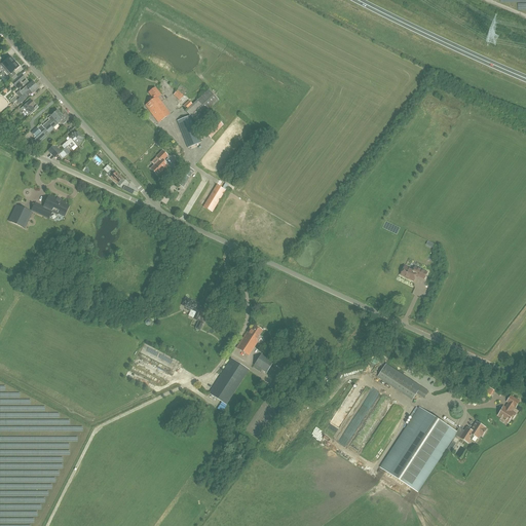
[(2,59),(0,60),(0,66),(1,66),(5,70),(14,62),(13,61),(13,60),(11,58),(10,58),(10,57),(4,62),(2,59)]
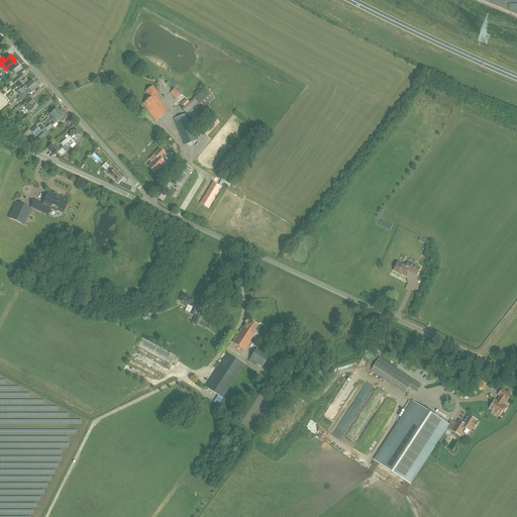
[(14,61),(5,69),(9,74),(7,75),(10,79),(15,74),(13,71),(18,66),(18,65),(19,65),(16,62),(16,63),(14,61)]
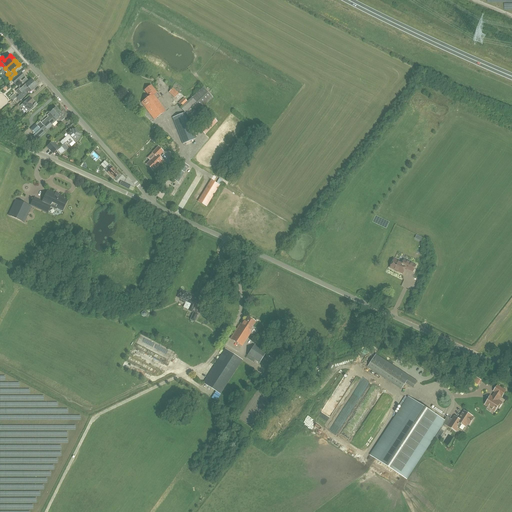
[(21,73),(12,80),(15,85),(25,76),(21,73)]
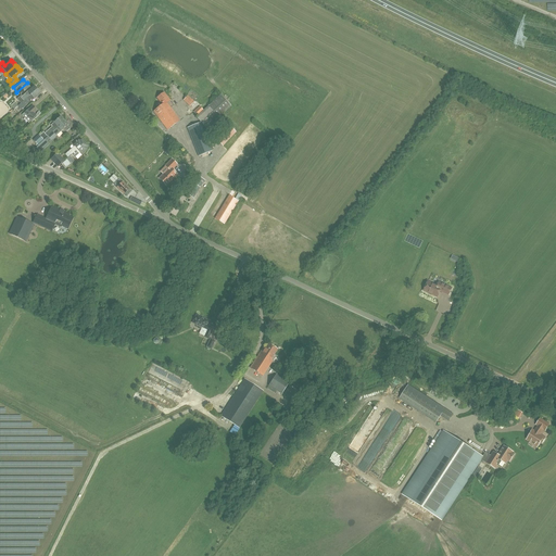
[(21,98),(24,101),(37,89),(34,86),(32,88),(28,85),(24,88),(27,92),(21,98)]
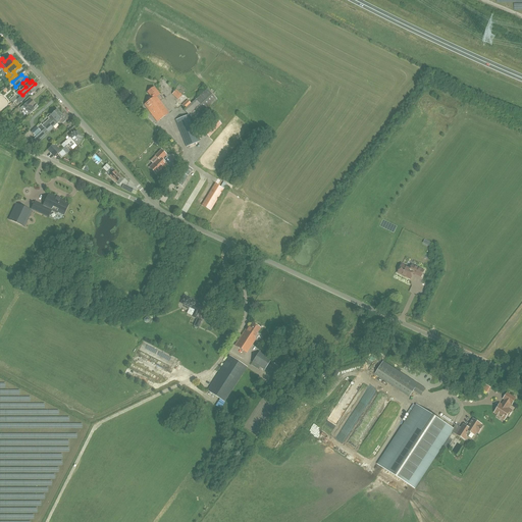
[(22,95),(19,97),(17,99),(17,100),(20,103),(29,95),(32,92),(33,94),(38,88),(35,84),(22,95)]
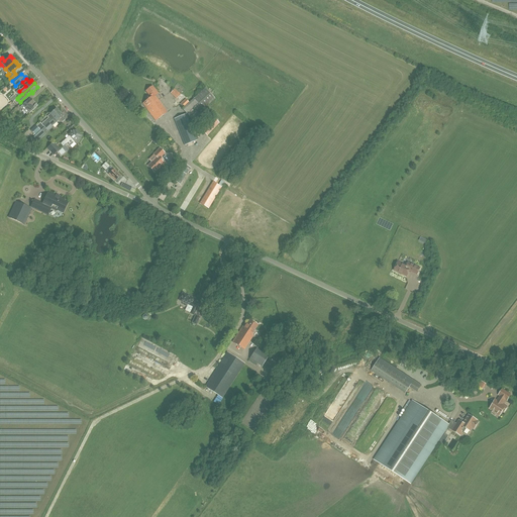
[(150,98),(142,104),(156,121),(167,112),(154,96),(159,94),(152,86),(146,91),(150,98)]
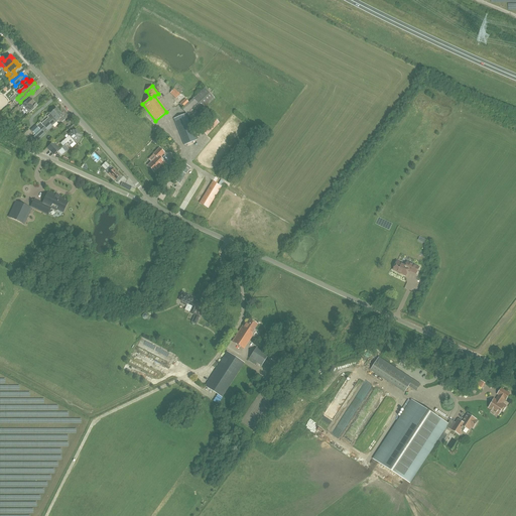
[(182,108),(181,109),(192,120),(205,109),(215,99),(205,88),(188,103),(182,108)]
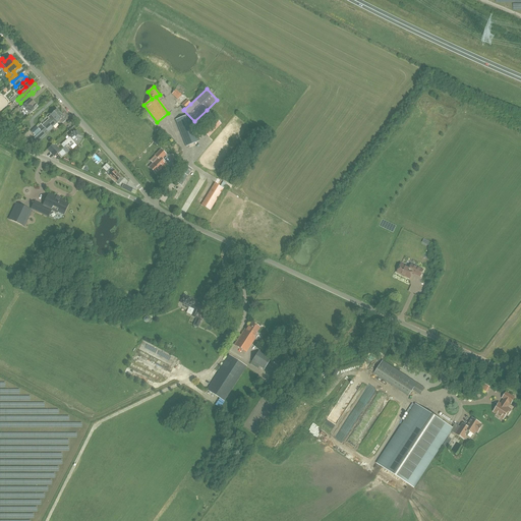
[(176,90),(172,94),(179,99),(182,96),(176,90)]
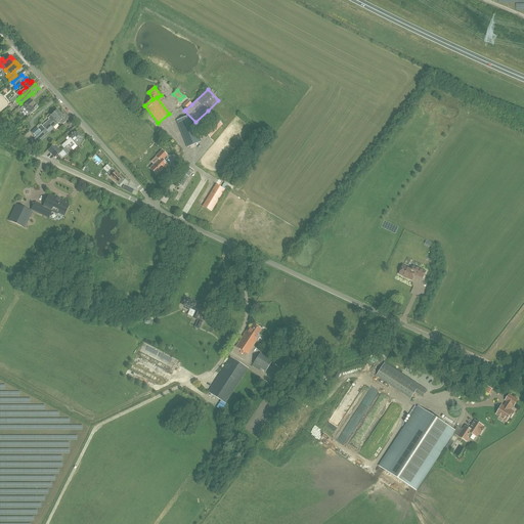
[(31,100),(25,105),(24,104),(23,105),(23,106),(20,108),(28,117),(37,108),(36,106),(34,108),(32,106),(34,103),(31,100)]
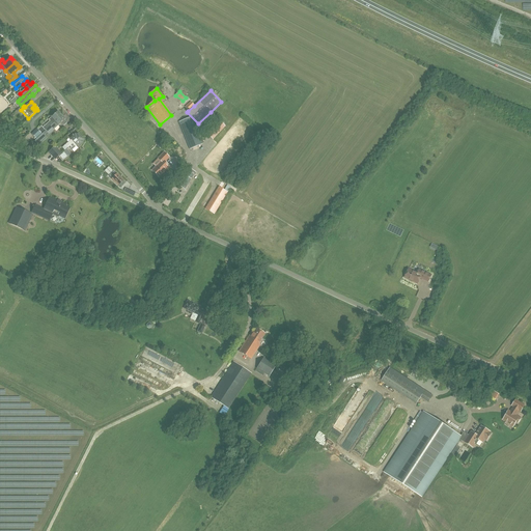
[(50,126),(61,116),(58,112),(52,117),(49,120),(50,121),(43,128),(39,131),(37,130),(32,134),(36,138),(42,133),(45,130),(45,131),(50,126)]
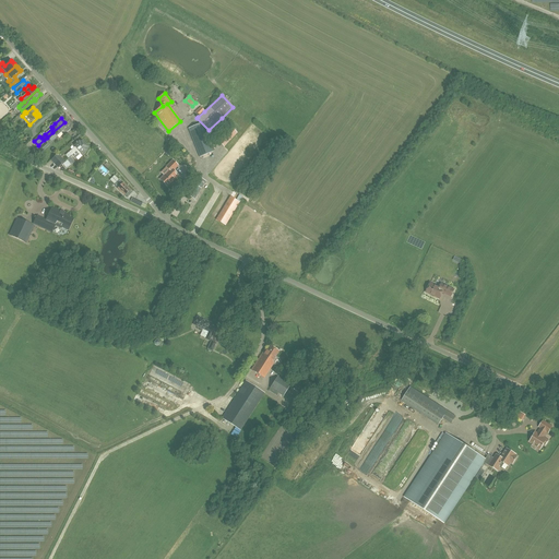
[(55,139),(62,132),(64,129),(68,132),(71,129),(68,127),(68,126),(64,122),(52,132),(47,138),(49,140),(52,137),(55,139)]
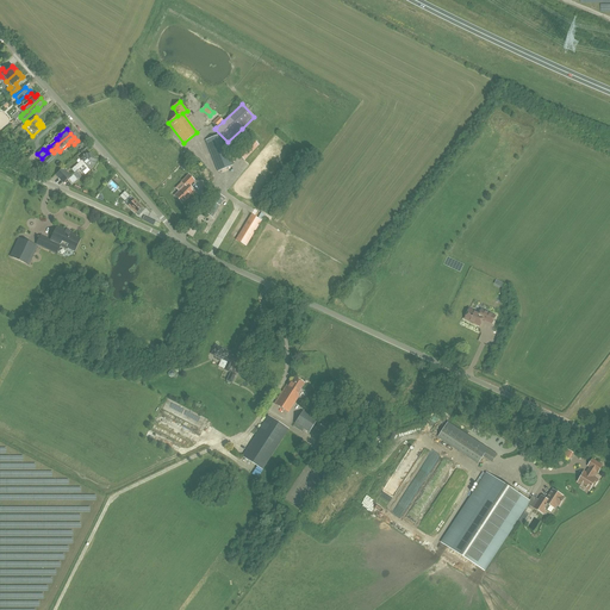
[(232,166),(219,135),(206,141),(218,172),(232,166)]
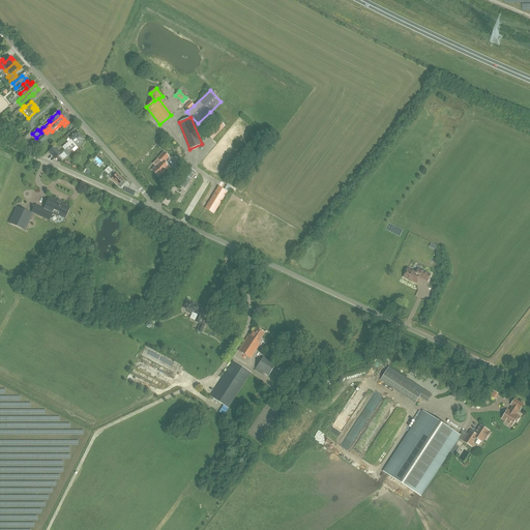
[(226,126),(219,121),(207,135),(212,140),(226,126)]
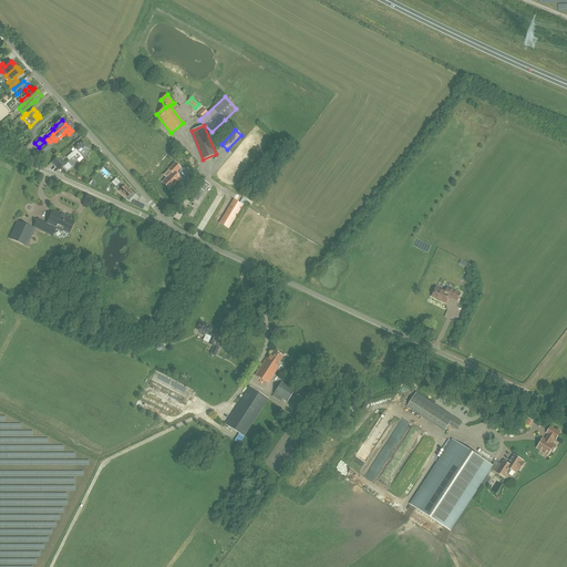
[(73,158),(86,146),(83,142),(81,144),(80,143),(75,147),(76,150),(70,155),(73,158)]
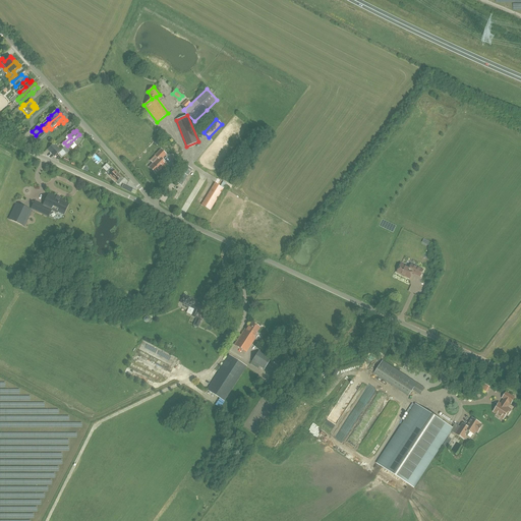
[(46,135),(44,133),(42,131),(35,138),(39,143),(46,135)]
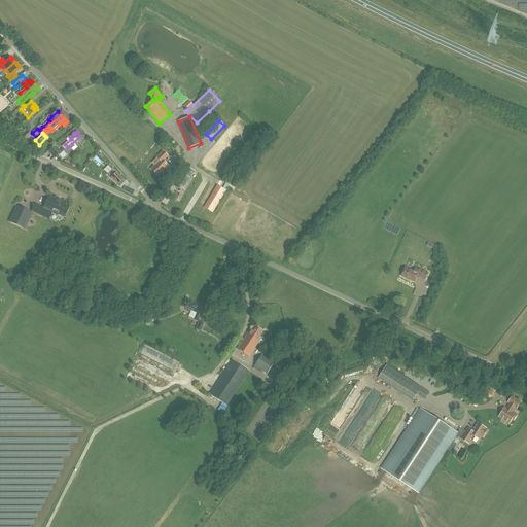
[(81,141),(83,140),(80,136),(68,147),(71,150),(76,144),(78,146),(82,142),(81,141)]
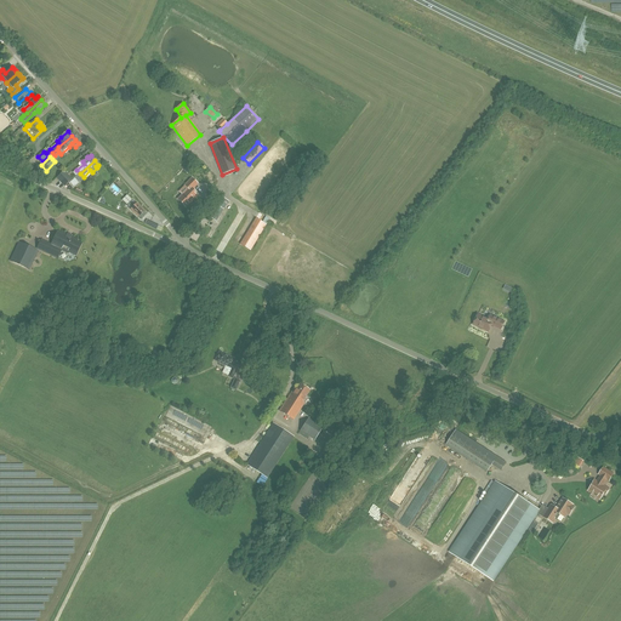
[(67,175),(60,181),(64,187),(72,180),(67,175)]
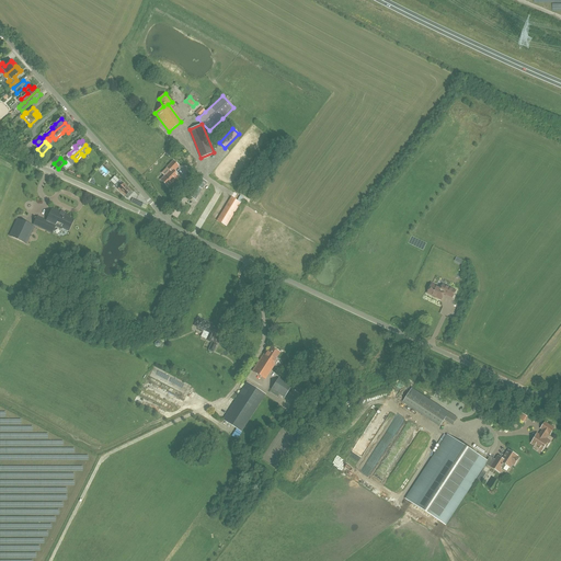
[(68,161),(64,165),(67,170),(71,165),(71,164),(75,162),(71,159),(68,161)]
